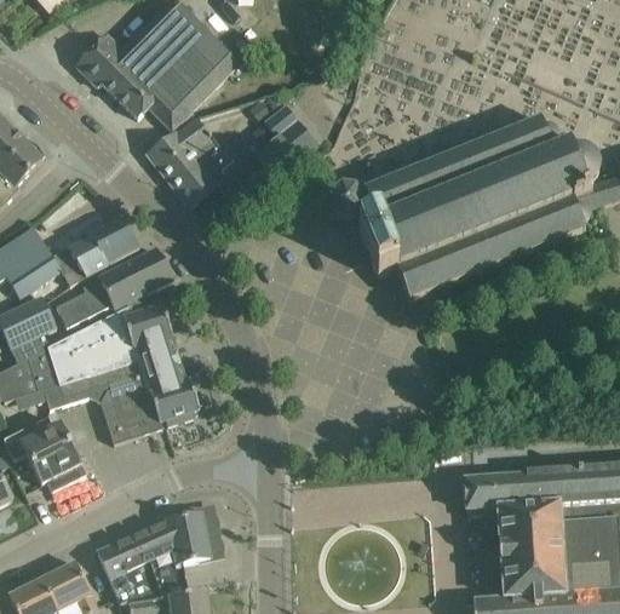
[(105,34),(76,64),(98,86),(102,82),(138,118),(149,107),(172,130),(237,64),(172,0),(121,50),(105,34)]
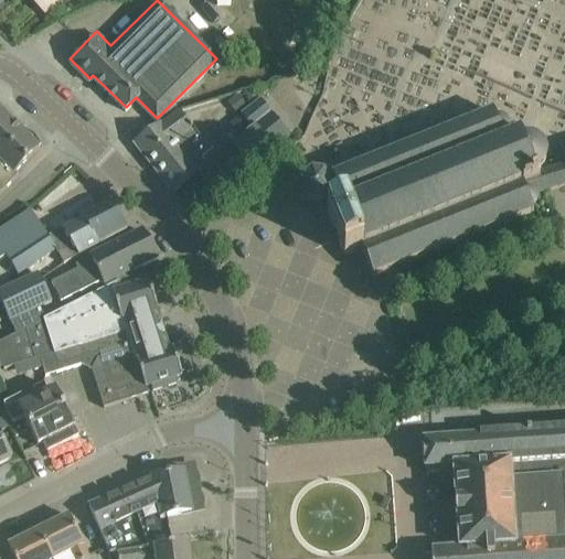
[(238,135),(233,139),(237,144),(252,162),(288,133),(274,116),(258,96),(248,104),(238,111),(249,126),(238,135)]
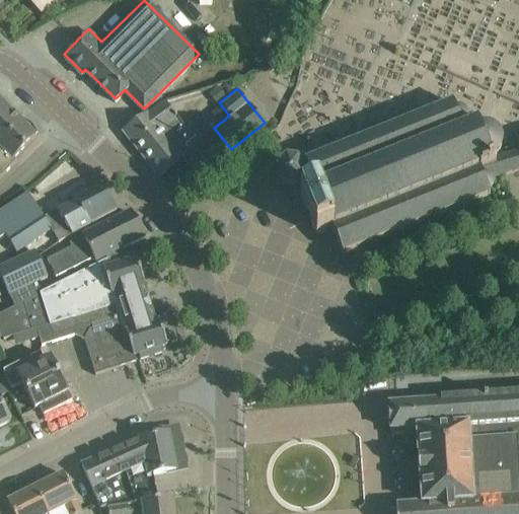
[(0,173),(16,157),(13,154),(35,132),(34,131),(38,128),(29,121),(26,123),(0,96),(0,173)]
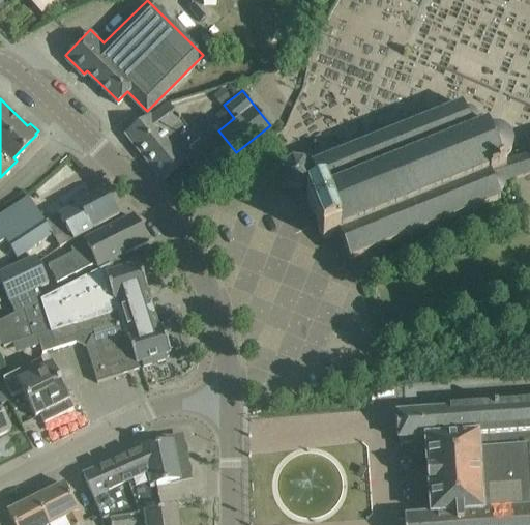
[(142,119),(125,132),(144,154),(162,176),(185,157),(200,175),(219,158),(206,142),(192,121),(187,124),(185,120),(169,99),(152,113),(151,112),(142,119)]
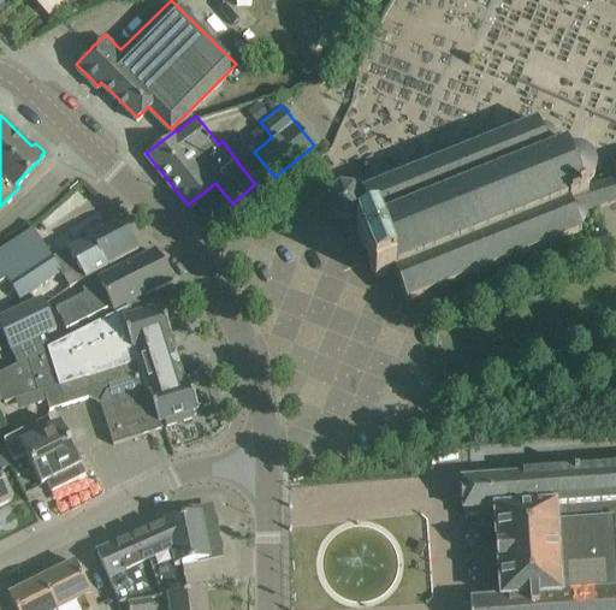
[(329,189),(327,202),(336,213),(349,215),(360,207),(371,208),(374,219),(356,226),(375,274),(394,267),(407,297),(418,294),(420,300),(438,292),(436,286),(581,227),(579,221),(584,218),(586,212),(585,207),(615,196),(615,177),(585,187),(584,184),(590,181),(594,175),(596,166),(594,159),(590,153),(584,148),(576,147),(569,148),(567,142),(550,149),(549,146),(554,142),(556,137),(555,131),(551,126),(546,124),(540,125),(538,118),(436,159),(392,176),(390,171),(372,177),(374,183),(362,188),(365,194),(362,194),(353,182),(339,181),(329,189)]
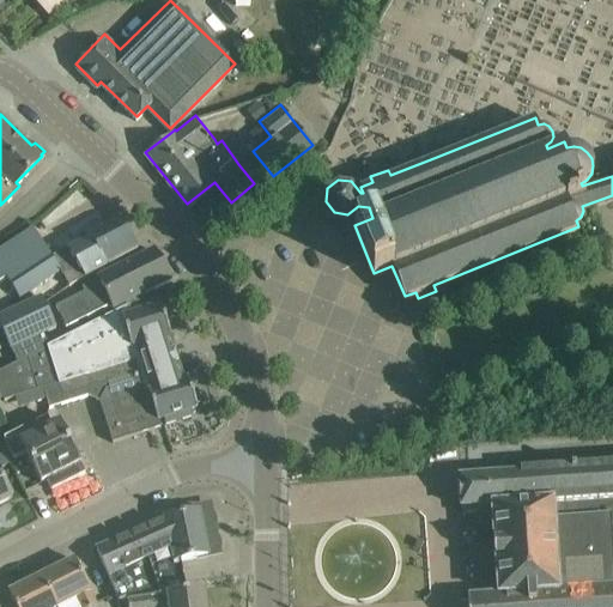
[(34,225),(0,246),(0,278),(6,274),(19,295),(60,267),(68,283),(138,244),(116,212),(101,222),(97,217),(83,226),(87,232),(52,253),(34,225)]
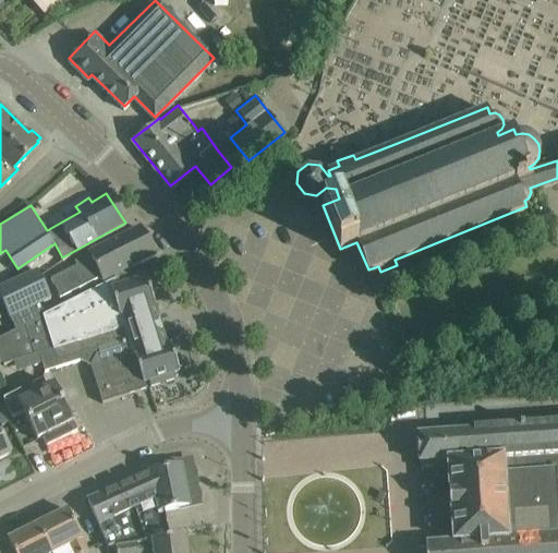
[(79,262),(51,276),(60,293),(101,273),(104,277),(113,273),(124,267),(156,251),(142,228),(140,225),(93,249),(89,250),(75,257),(79,262)]
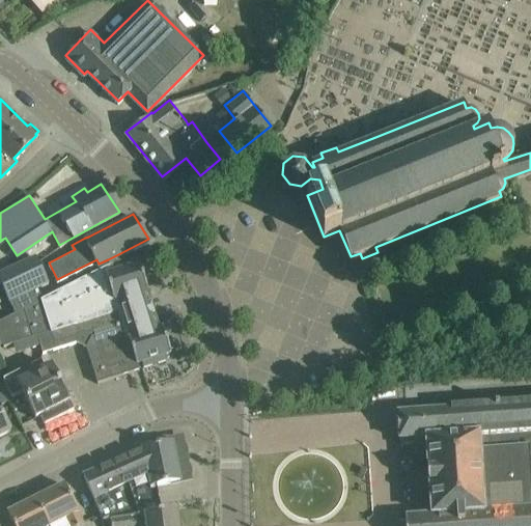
[(23,306),(0,316),(0,330),(3,339),(4,343),(37,333),(43,350),(77,339),(86,343),(93,367),(98,380),(139,366),(137,360),(142,359),(143,364),(162,358),(167,356),(165,352),(170,350),(163,324),(159,326),(155,311),(151,300),(150,300),(146,286),(147,285),(139,260),(138,260),(135,250),(120,257),(118,254),(108,259),(109,261),(23,306)]
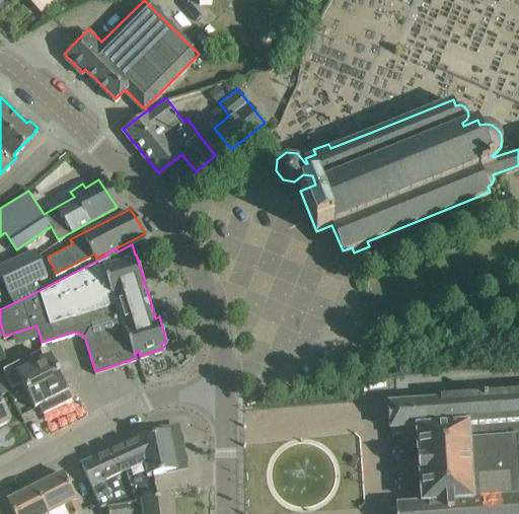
[(34,248),(0,265),(0,274),(9,292),(48,274),(36,251),(34,248)]
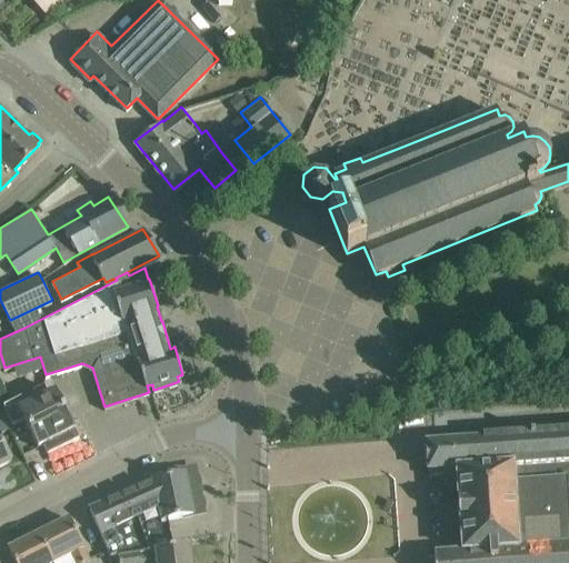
[(43,383),(2,404),(2,405),(8,414),(12,423),(10,424),(10,425),(15,434),(16,435),(30,429),(38,444),(42,441),(48,451),(79,435),(75,425),(70,416),(67,410),(56,388),(48,392),(45,384),(43,383)]
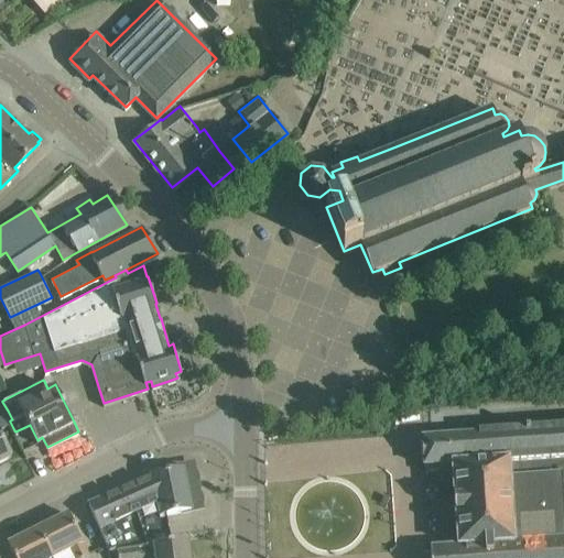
[(422,442),(421,442),(422,457),(423,457),(424,463),(425,463),(425,468),(440,467),(438,460),(453,459),(453,466),(455,495),(454,495),(455,511),(456,511),(458,543),(430,545),(430,557),(563,557),(563,503),(562,470),(563,469),(563,422),(500,427),(478,428),(478,430),(422,436),(422,442)]
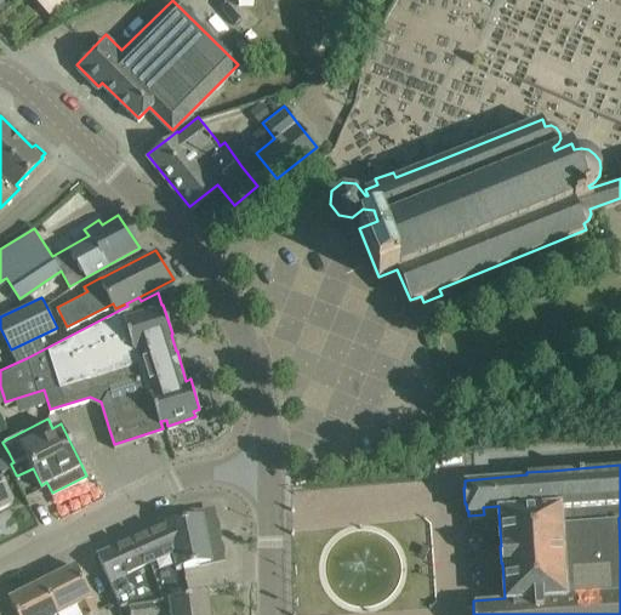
[(0,505),(11,500),(3,482),(1,478),(0,476),(0,505)]
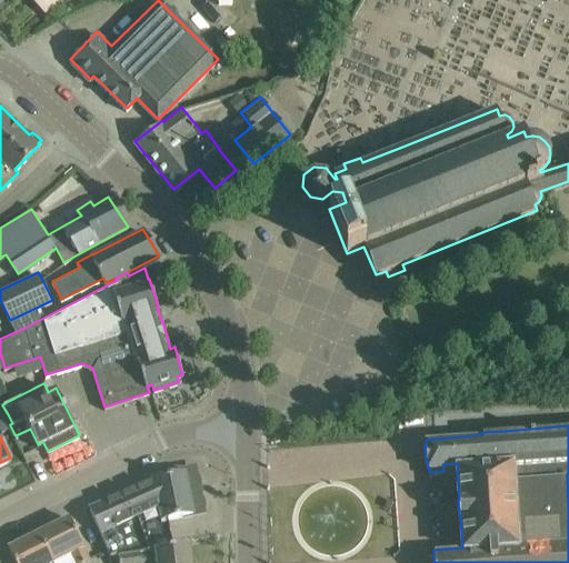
[(152,478),(89,505),(98,525),(110,553),(118,551),(139,543),(147,541),(140,521),(160,516),(160,518),(192,511),(192,509),(185,473),(185,471),(152,478)]
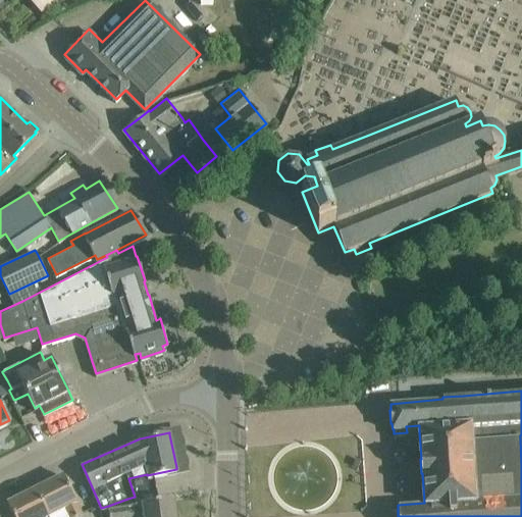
[(63,473),(35,486),(48,513),(48,514),(49,516),(69,516),(82,511),(76,500),(76,499),(63,473)]
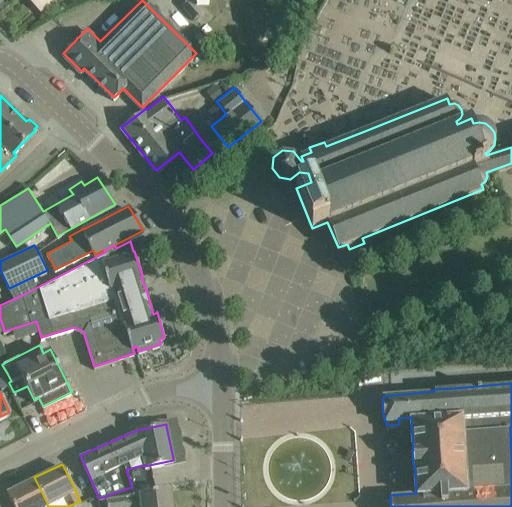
[(34,477),(7,491),(14,506),(48,506),(47,504),(47,503),(34,477)]
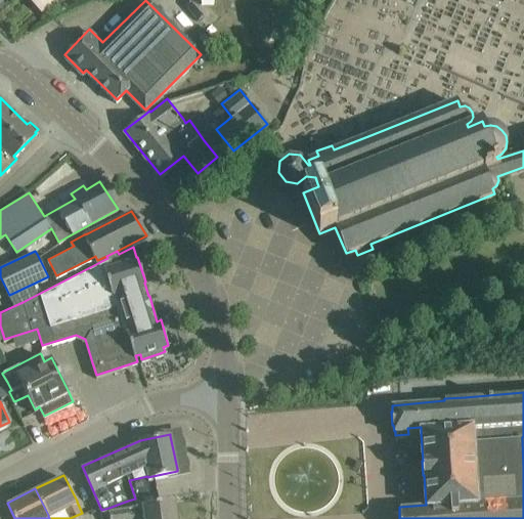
[(128,501),(108,508),(110,518),(127,518),(145,516),(145,518),(175,518),(173,500),(153,503),(144,504),(143,504),(129,506),(128,501)]
